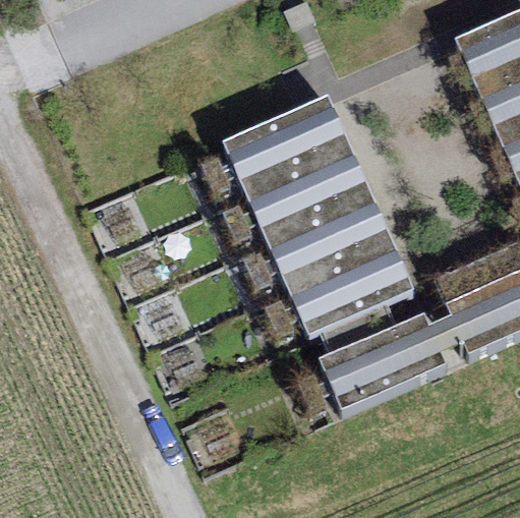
[(519,8),(455,38),(480,97),(519,78),(519,8)]
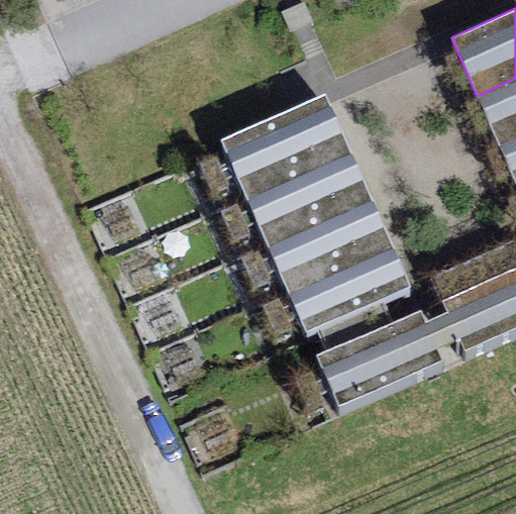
[(515,78),(477,96),(498,144),(515,136),(515,78)]
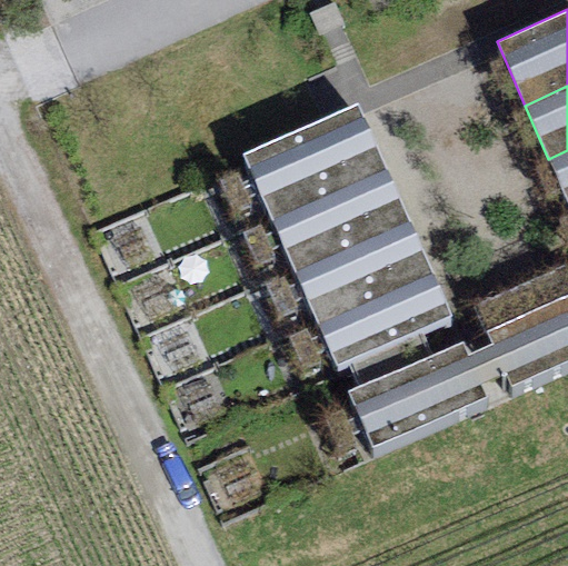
[(357,105),(242,156),(271,219),(386,168),(357,105)]
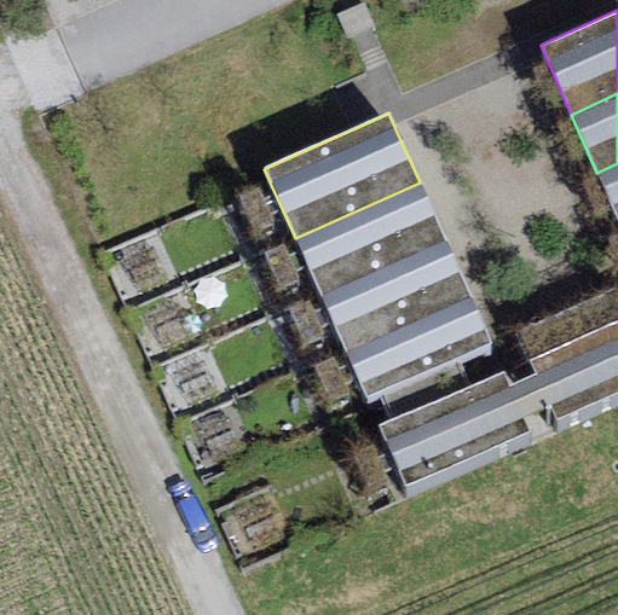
[(617,163),(596,173),(617,222),(617,163)]
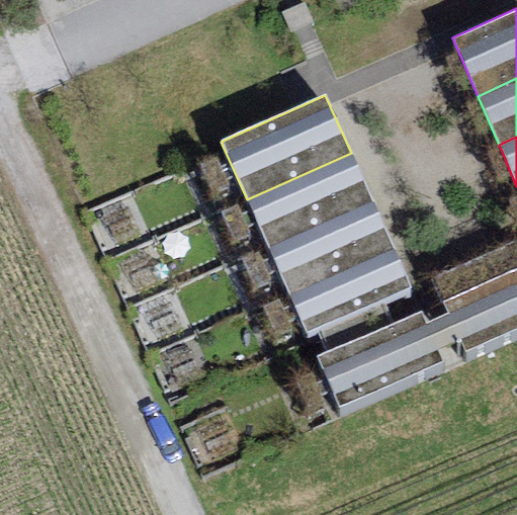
[(372,200),(351,153),(247,199),(269,247),(372,200)]
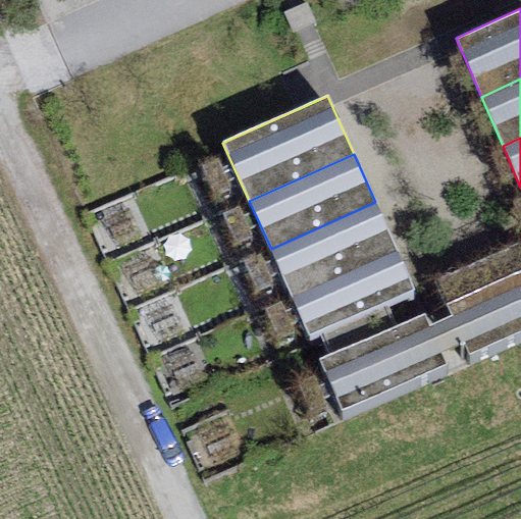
[(396,247),(375,202),(271,249),(291,294),(396,247)]
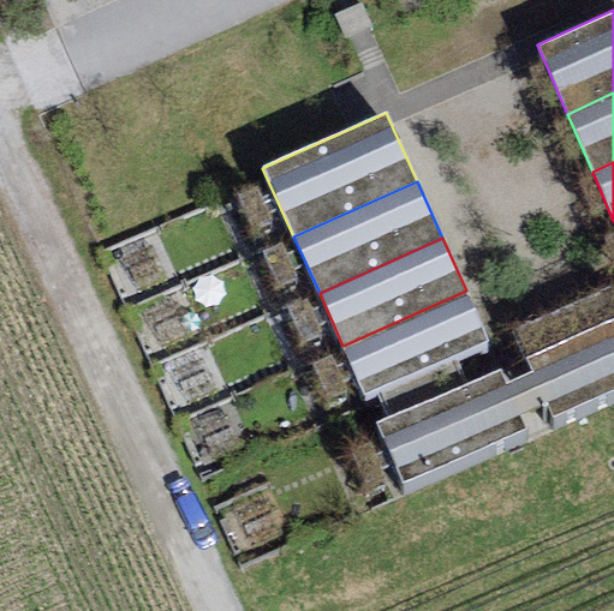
[(613,293),(609,283),(511,328),(523,357),(530,372),(543,401),(550,417),(613,387),(613,293)]
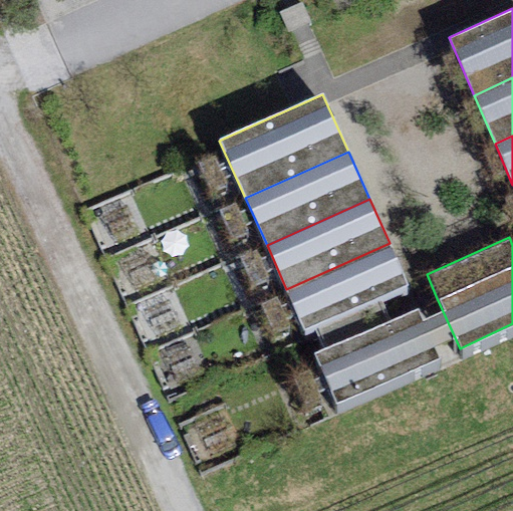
[(408,283),(390,243),(286,289),(304,329),(408,283)]
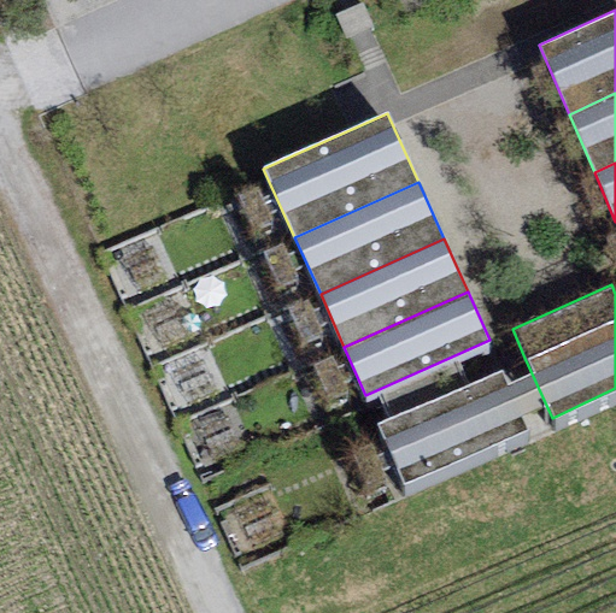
[(500,367),(377,424),(405,484),(527,429),(520,414),(545,402),(532,373),(508,383),(500,367)]
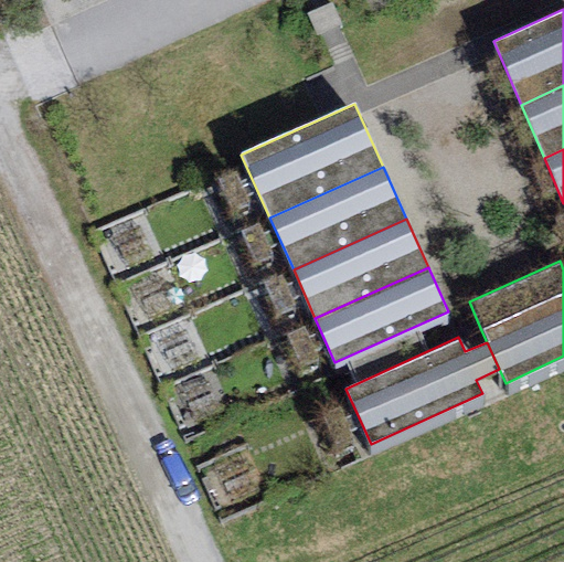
All buildings are outlined.
